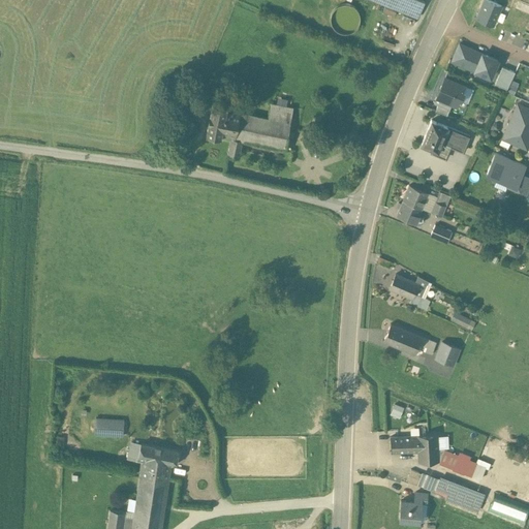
[(424,1),(422,0),(387,0),(386,4),(417,18),(424,1)]
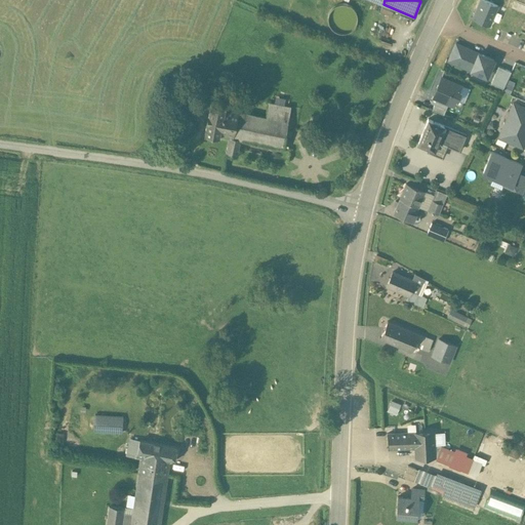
[(497,5),(486,0),(480,0),(473,17),(489,25),(497,5)]
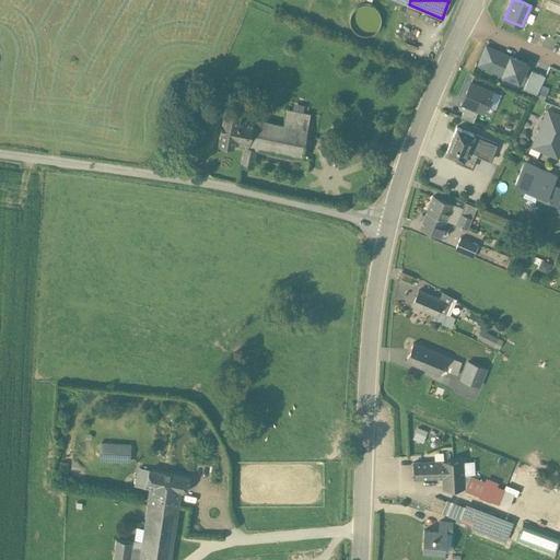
[(381,24),(382,19),(381,12),(377,8),(372,4),(365,3),(360,4),(354,8),(351,13),(350,19),(351,25),(356,30),(360,33),(366,34),(372,33),(377,30),(381,24)]
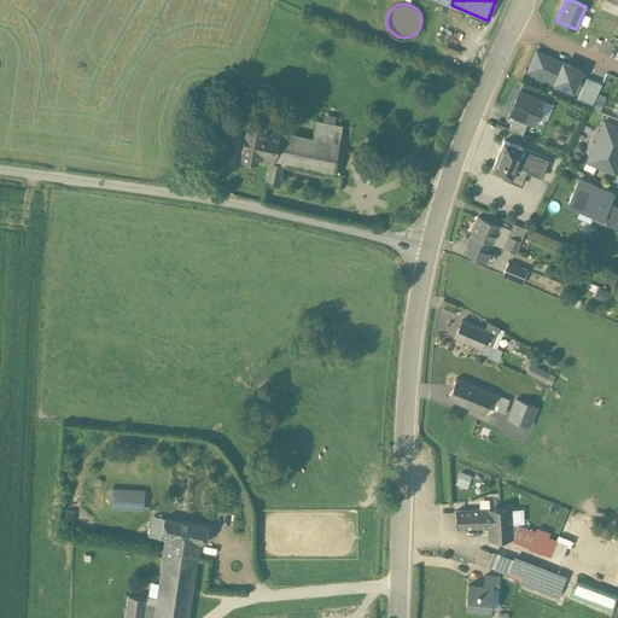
[(563,62),(542,53),(536,51),(528,70),(554,82),(563,62)]
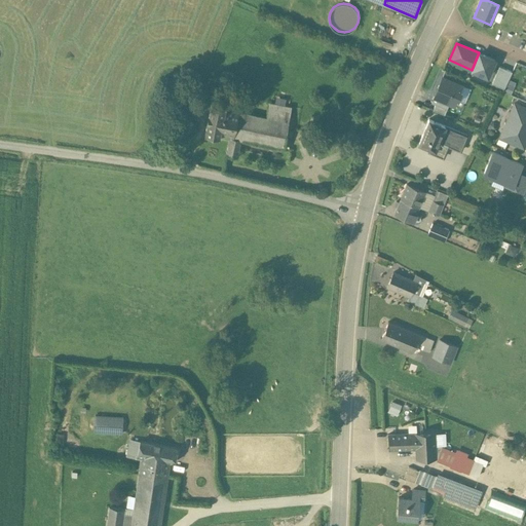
[(495,60),(479,52),(472,70),(487,76),(495,60)]
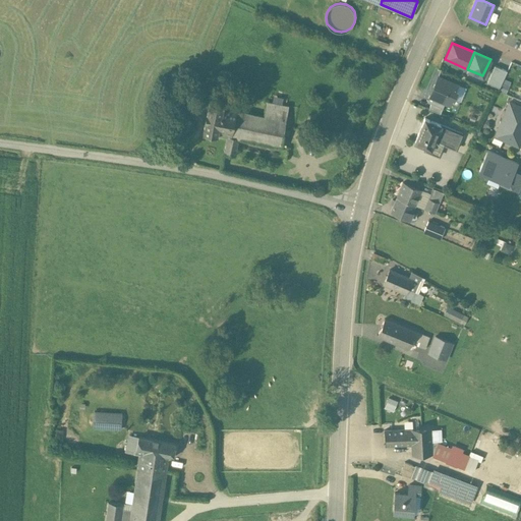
[(507,70),(495,65),(487,81),(490,83),(499,87),(507,70)]
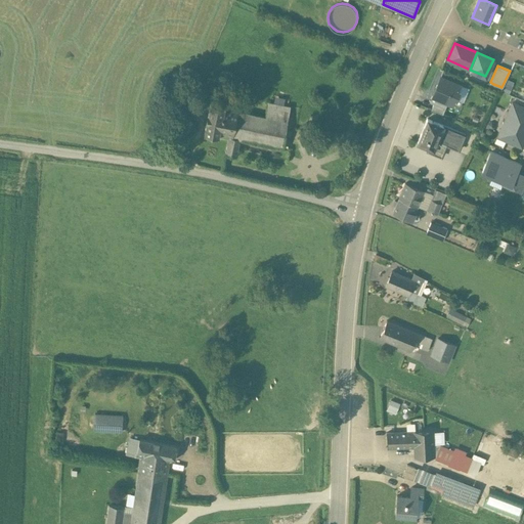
[(440,75),(436,86),(457,94),(462,83),(440,75)]
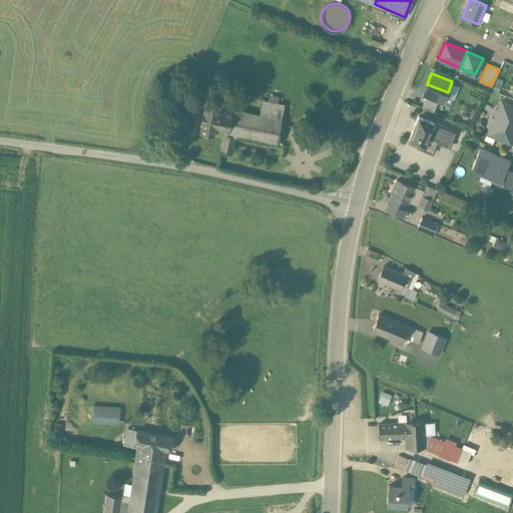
[(500,83),(495,81),(492,88),(497,90),(500,83)]
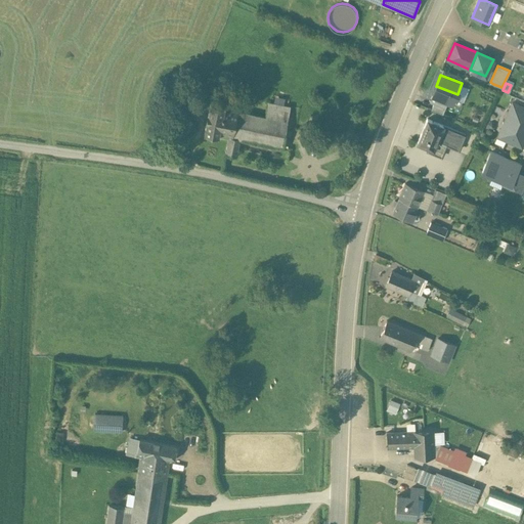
[(436,86),(431,97),(452,105),(457,94),(436,86)]
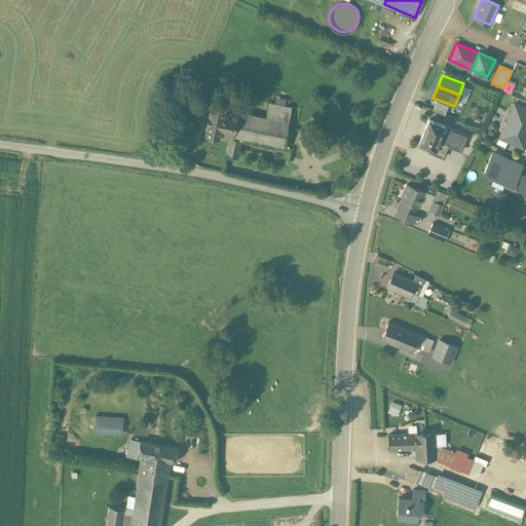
[(226,105),(212,102),(204,134),(219,137),(220,135),(225,107),(226,105)]
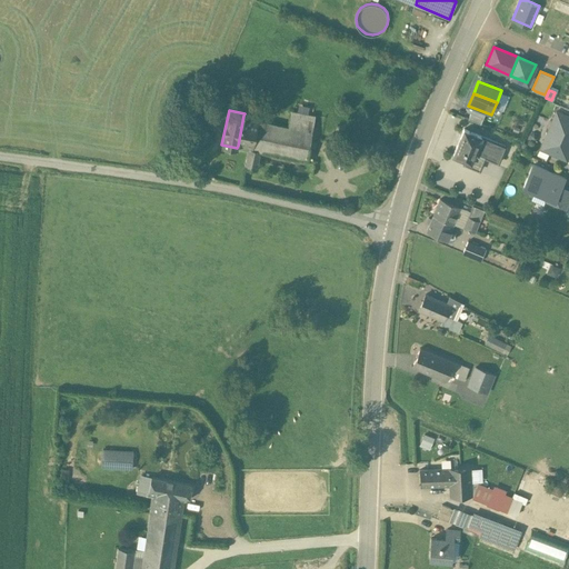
[(316,115),(292,110),(289,125),(312,130),(316,115)]
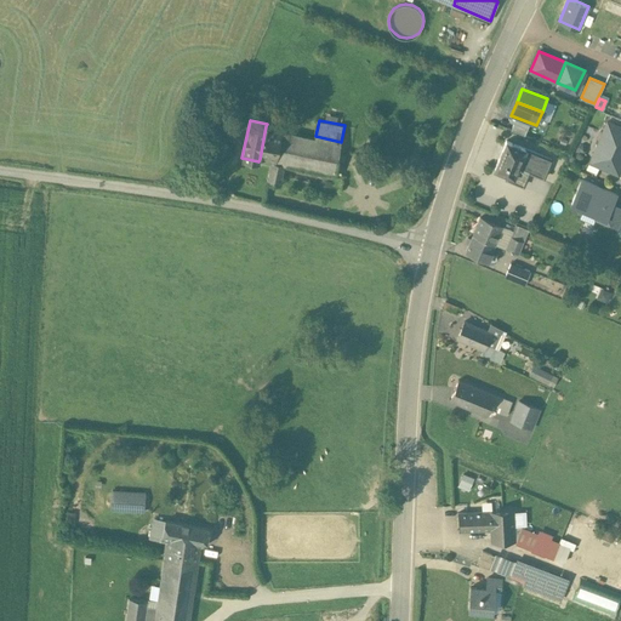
[(620,165),(620,126),(608,121),(591,161),(617,174),(620,165)]
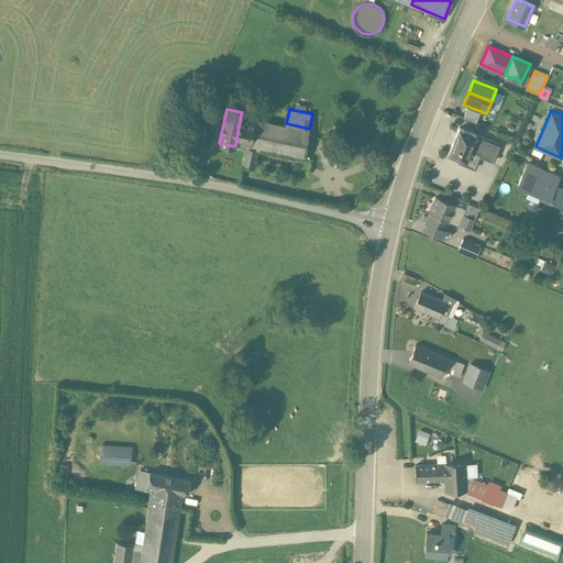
[(256,118),(241,114),(235,144),(246,147),(250,147),(256,118)]
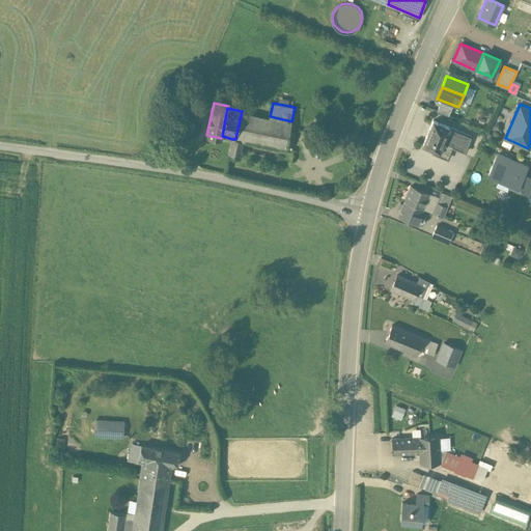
[(270,116),(242,111),(235,139),(244,141),(284,148),(284,151),(286,151),(291,121),(270,116)]
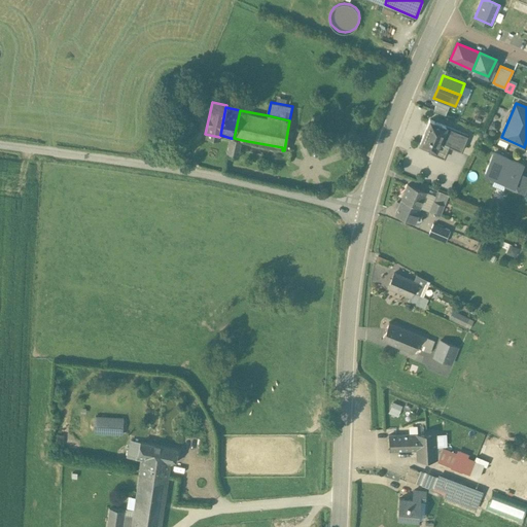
[(447,125),(430,118),(420,142),(431,147),(430,150),(446,156),(450,145),(440,141),(447,125)]
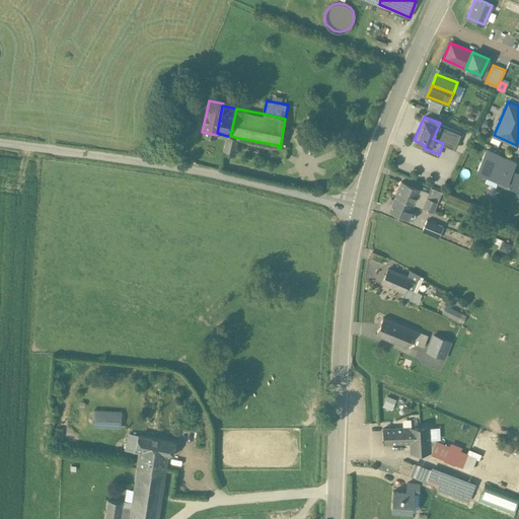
[(461,132),(440,123),(433,139),(443,143),(454,148),(461,132)]
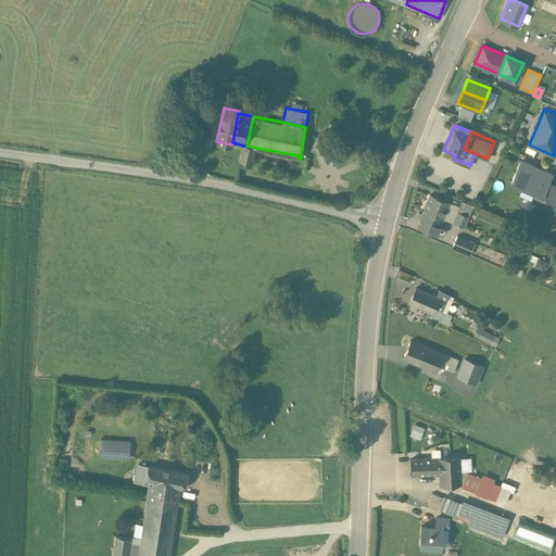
[(247,146),(243,146),(240,161),(251,163),(255,148),(247,146)]
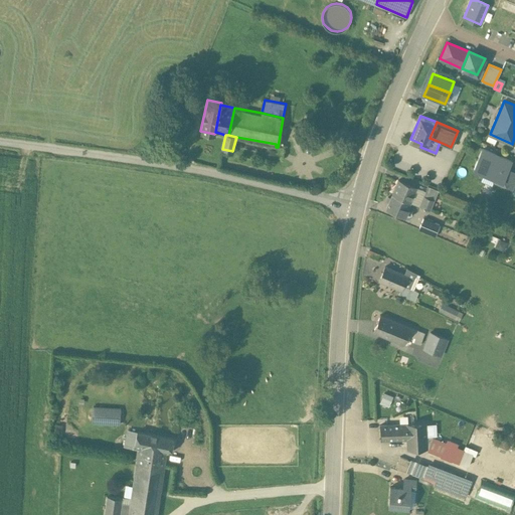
[(511,160),(483,148),(474,169),(495,178),(494,181),(501,184),(511,160)]
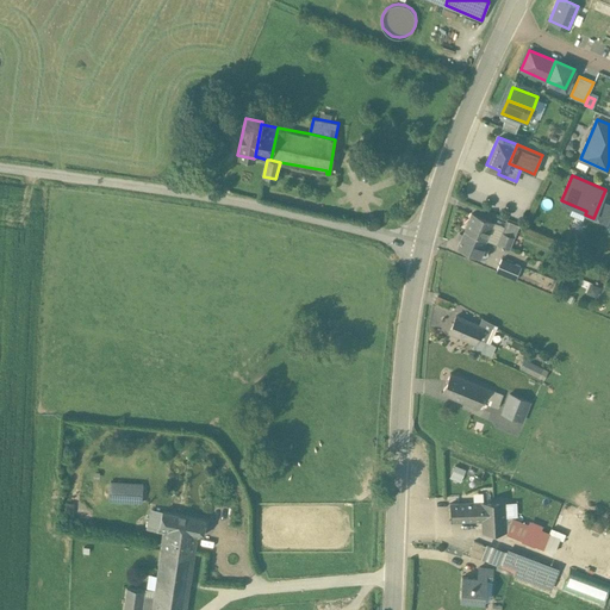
[(493,222),(472,213),(465,231),(485,240),(493,222)]
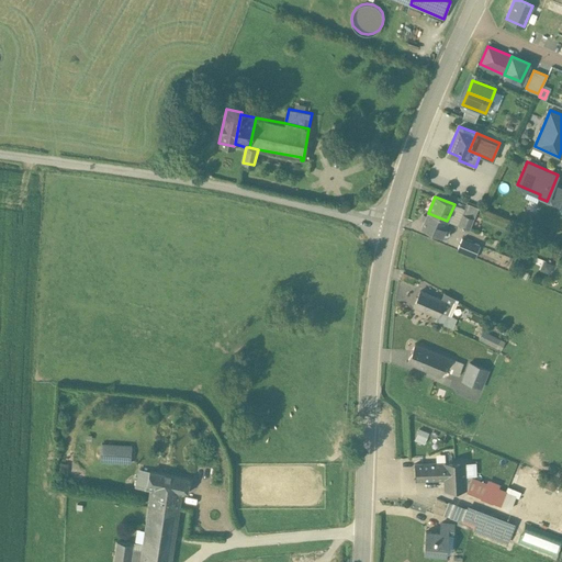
[(478,208),(467,203),(464,209),(462,214),(473,218),(478,208)]
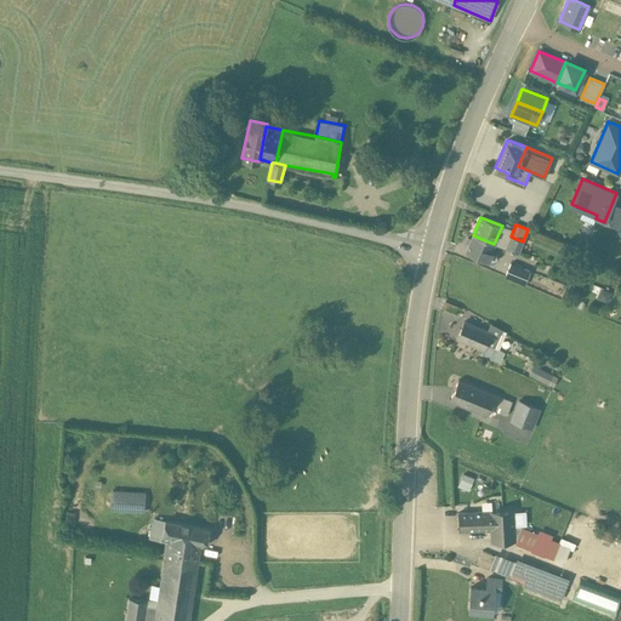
[(502,226),(494,244),(506,249),(513,231),(502,226)]
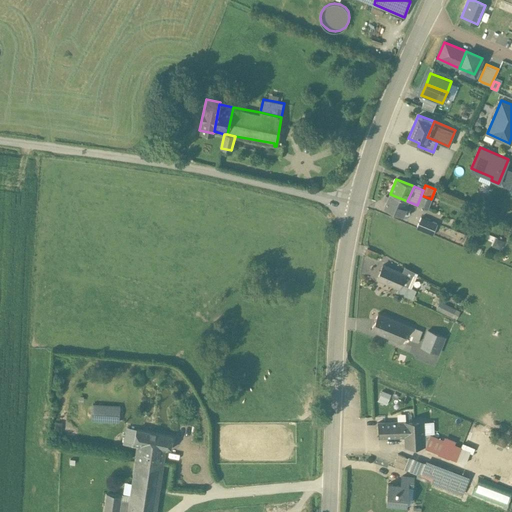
[(407,201),(390,194),(384,208),(404,217),(408,215),(409,212),(408,208),(405,207),(407,201)]
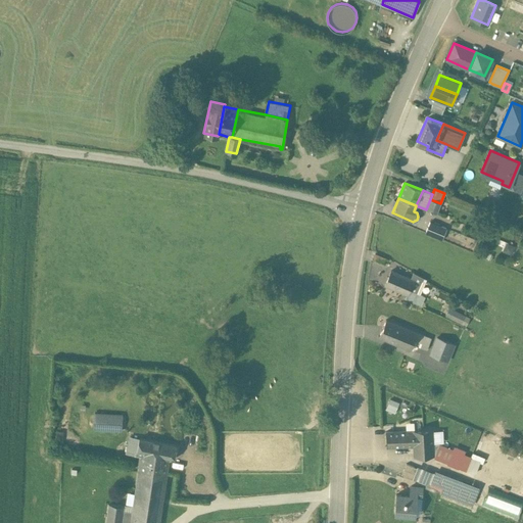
[(440,203),(430,199),(426,209),(436,214),(440,203)]
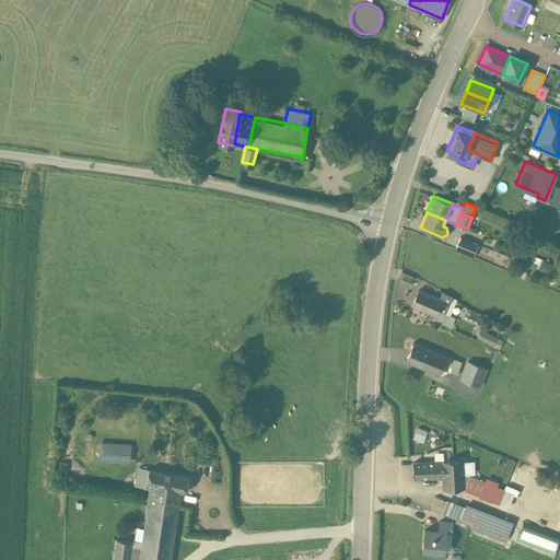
[(478,244),(461,237),(455,249),(474,257),(478,244)]
